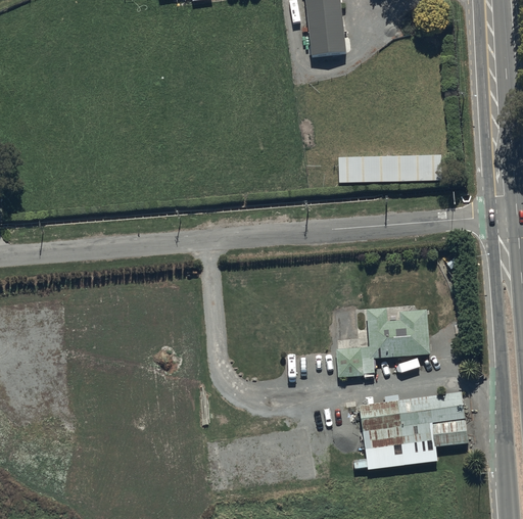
[(304,0),(312,55),(346,52),(340,0),(304,0)]
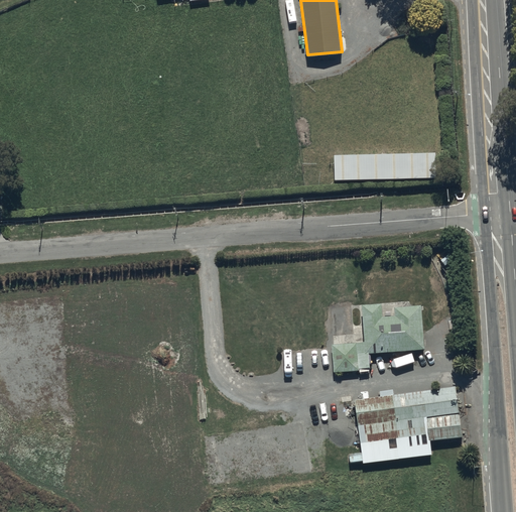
[(436,153),(334,155),(334,179),(436,177),(436,153)]
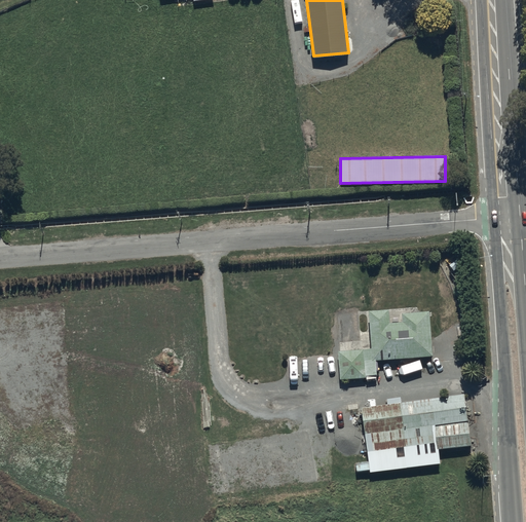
[(388,308),(368,310),(371,347),(338,350),(340,378),(366,377),(366,375),(376,374),(375,361),(433,357),(428,310),(401,312),(402,322),(389,322),(388,308)]
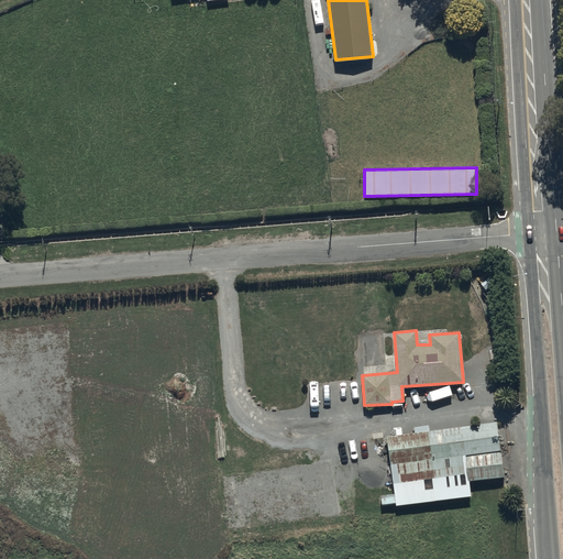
[(496,422),(386,436),(393,483),(467,473),(468,481),(504,477),(496,422)]
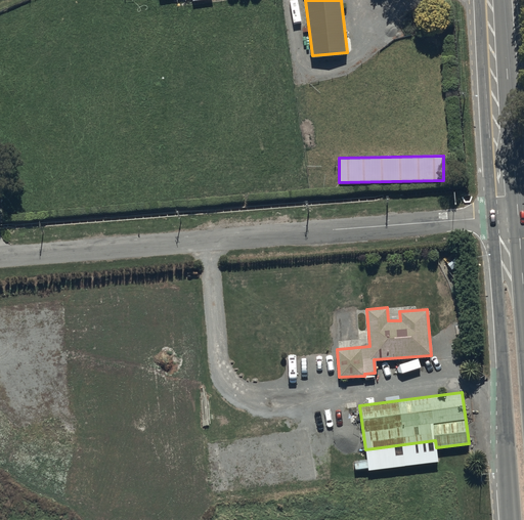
[(437,449),(354,460),(355,469),(438,459),(437,449)]
